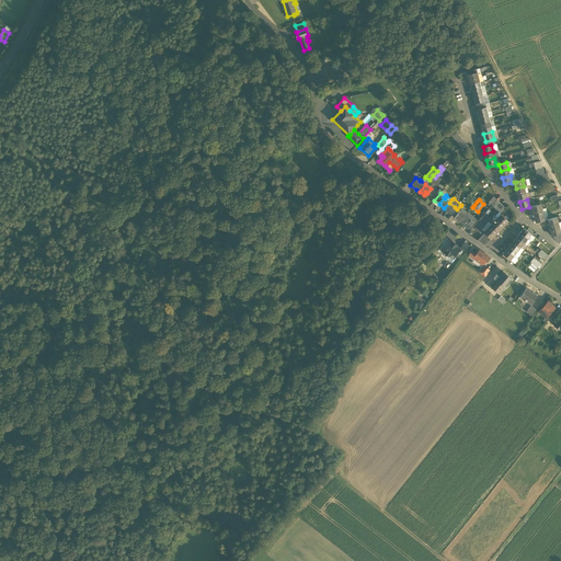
[(531,206),(533,212),(542,209),(541,204),(534,205),(533,206),(530,199),(527,199),(529,207),(531,206)]
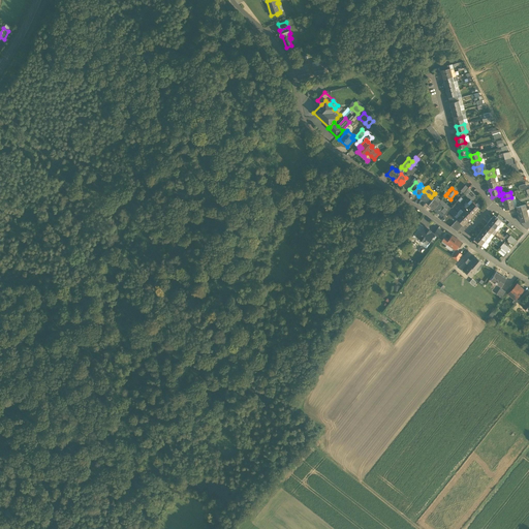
[(429,195),(424,191),(418,196),(424,201),(429,195)]
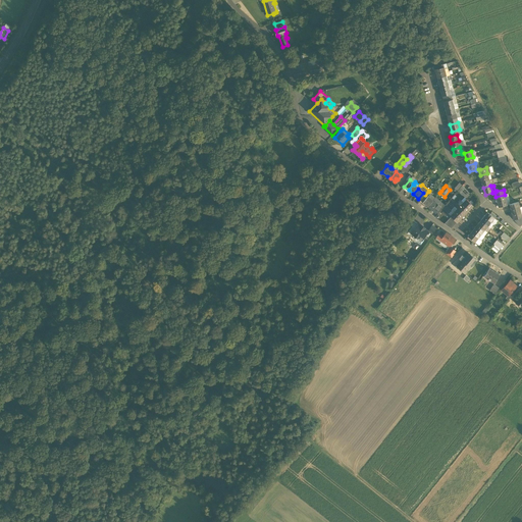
[(423,202),(428,207),(433,201),(433,200),(428,196),(423,202)]
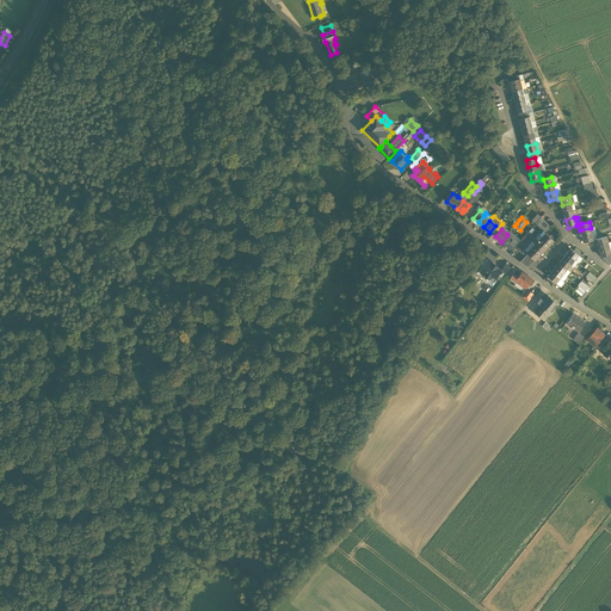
[(507,234),(507,235),(513,240),(516,242),(518,239),(510,232),(507,234)]
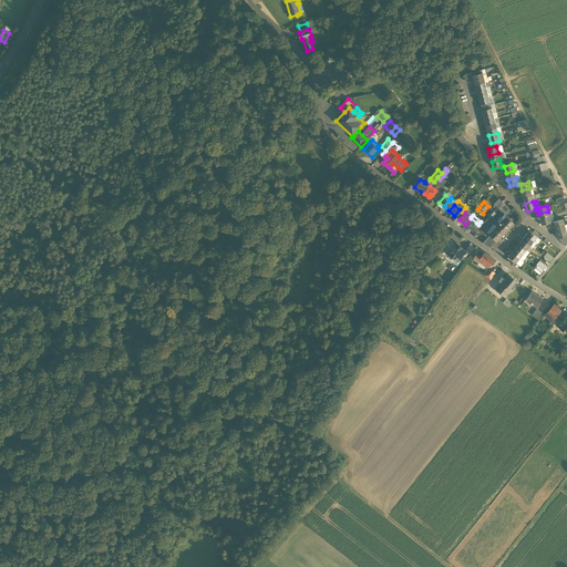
[(506,216),(503,219),(511,227),(514,223),(513,223),(509,219),(506,216)]
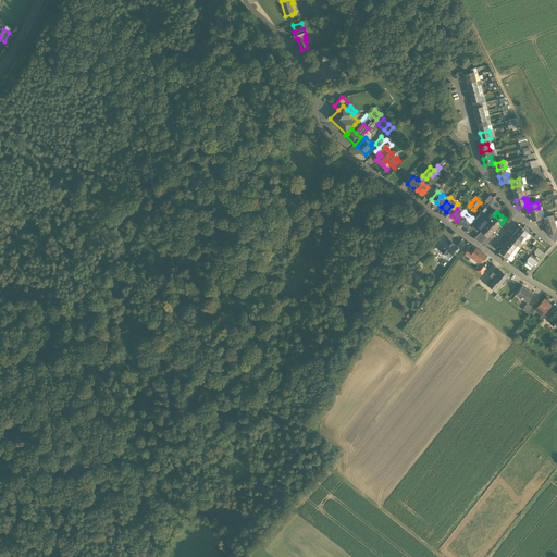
[(460,223),(462,225),(468,219),(462,214),(457,221),(460,223)]
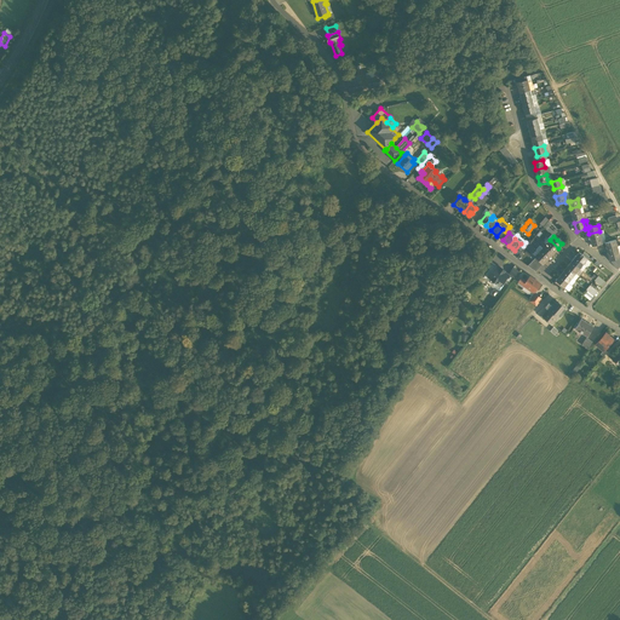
[(555,252),(558,248),(550,240),(546,245),(555,252)]
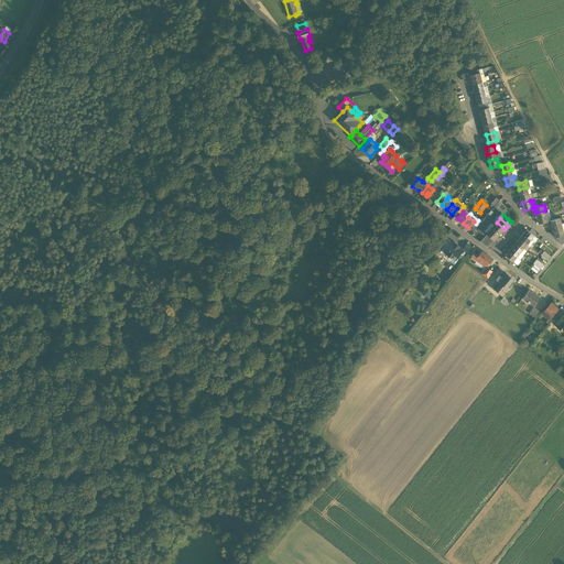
[(476,224),(474,221),(468,228),(470,230),(472,229),(474,231),(480,223),(478,220),(476,224)]
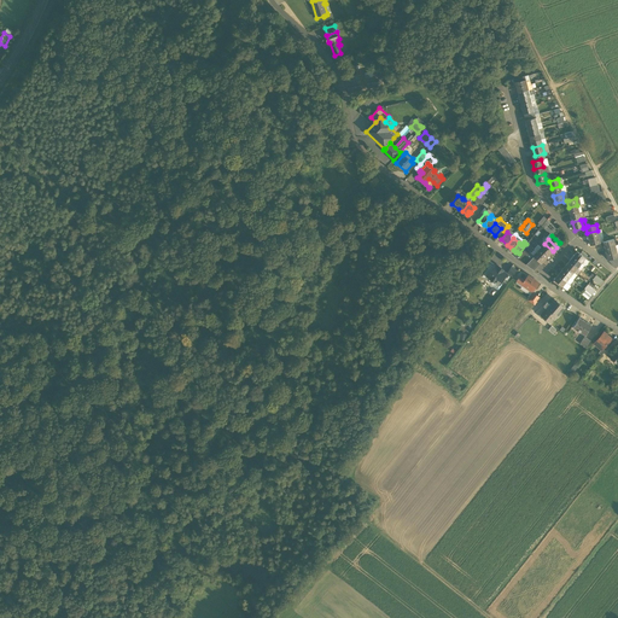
[(549,255),(553,251),(544,244),(541,248),(549,255)]
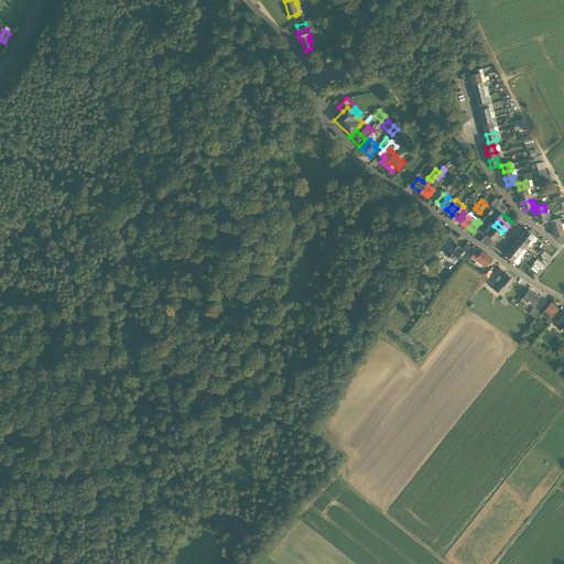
[(499,235),(501,232),(494,226),(490,229),(497,237),(499,235)]
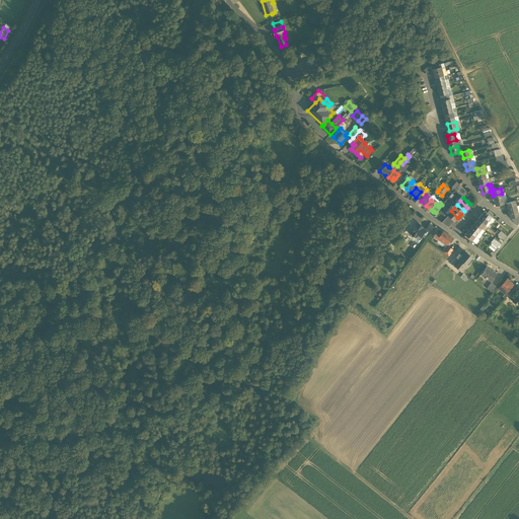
[(457,218),(451,211),(449,209),(445,213),(447,214),(448,215),(454,221),(457,218)]
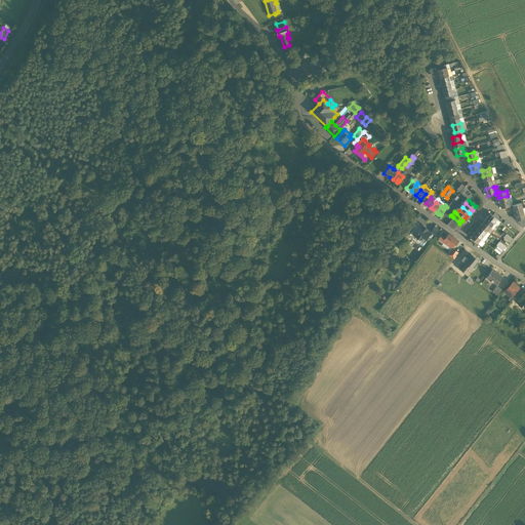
[(490,213),(487,217),(494,224),(496,226),(497,226),(500,221),(497,219),(492,215),(490,213)]
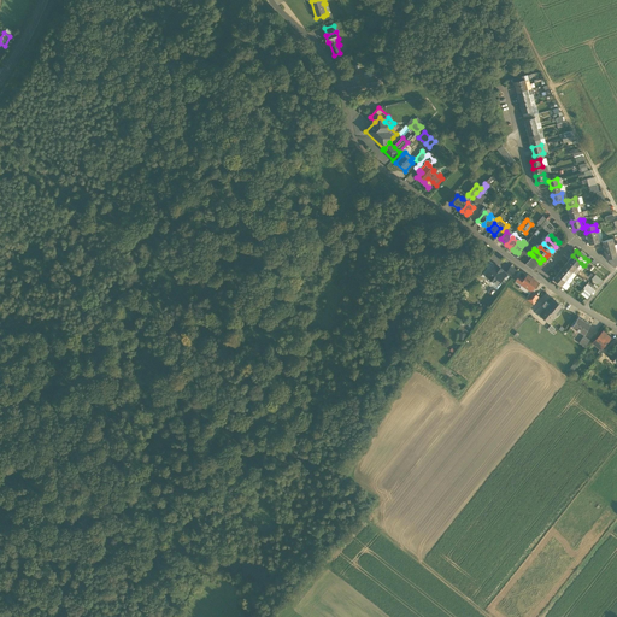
[(526,264),(533,270),(540,263),(533,256),(526,264)]
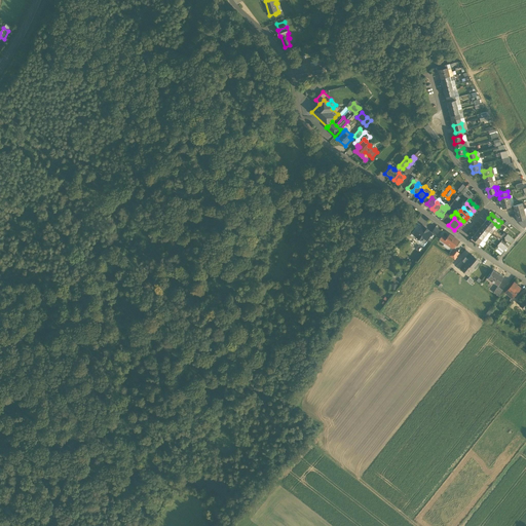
[(492,228),(495,224),(488,218),(485,222),(492,228)]
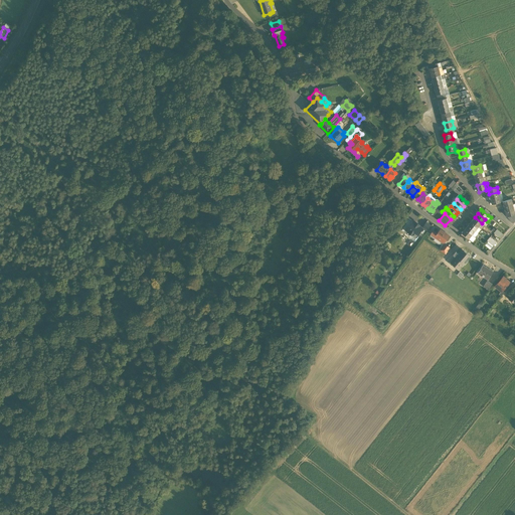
[(478,226),(482,223),(475,217),(472,221),(478,226)]
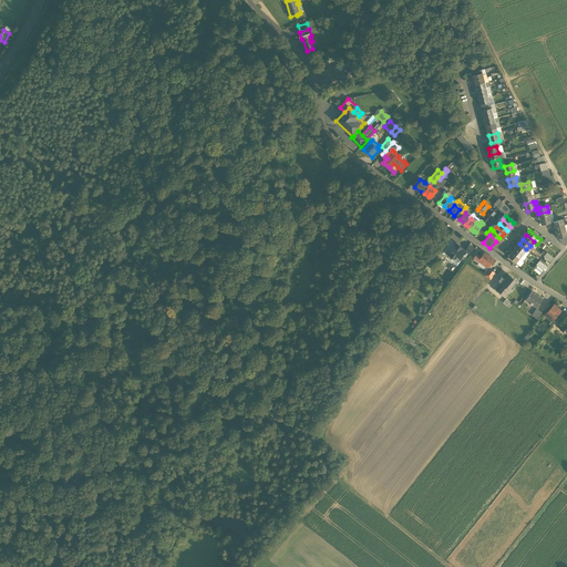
[(455,258),(460,260),(465,251),(462,248),(457,245),(453,243),(453,244),(450,247),(446,253),(450,256),(449,258),(447,258),(449,259),(450,259),(451,259),(452,259),(453,259),(454,258),(455,258)]
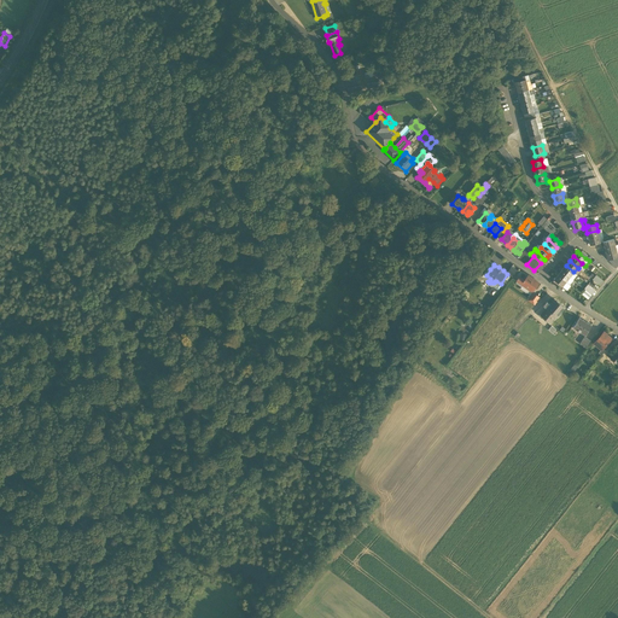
[(570,277),(573,272),(566,266),(563,270),(570,277)]
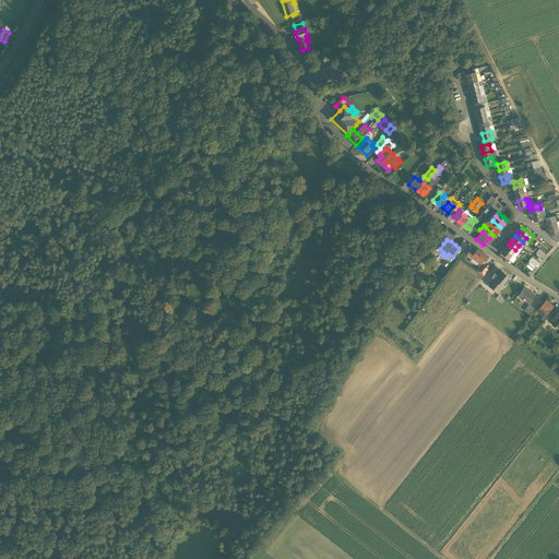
[(464,251),(465,252),(470,247),(463,241),(459,248),(462,250),(464,251)]
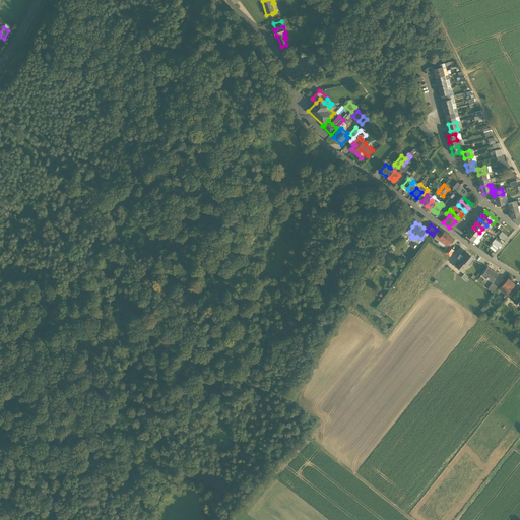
[(476,237),(479,233),(473,228),(469,232),(476,237)]
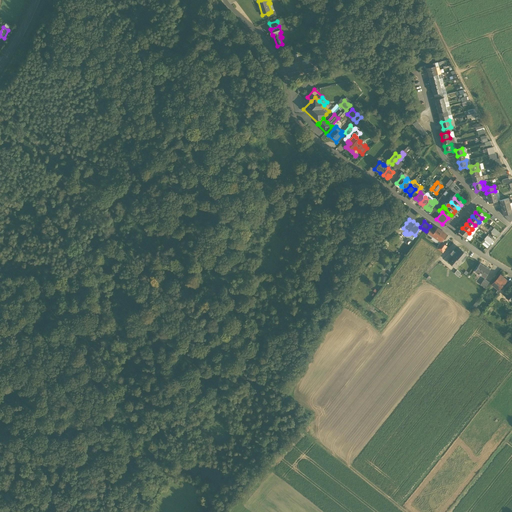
[(491,231),(496,236),(499,232),(494,227),(491,231)]
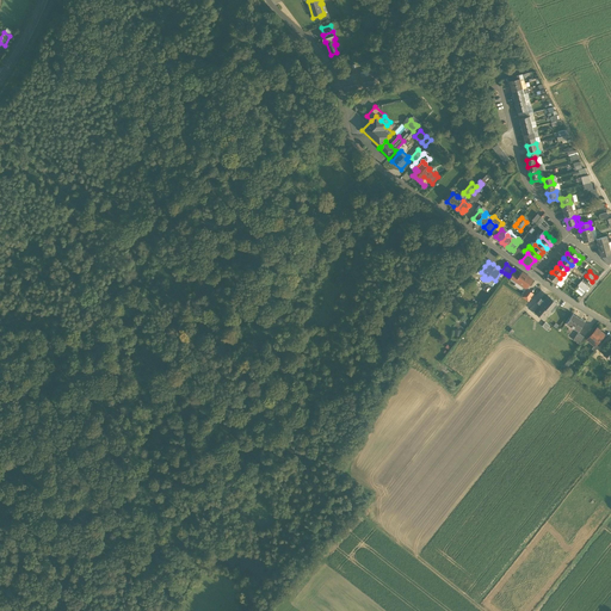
[(525,289),(532,279),(523,272),(519,278),(514,275),(511,278),(517,283),(523,287),(525,289)]
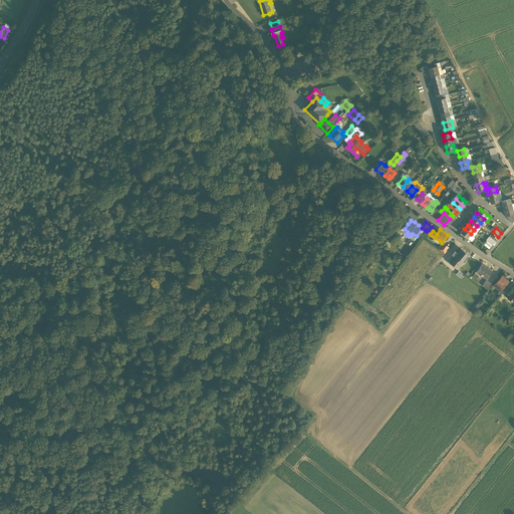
[(474,237),(471,234),(464,229),(461,233),(468,238),(472,241),(475,237),(474,237)]
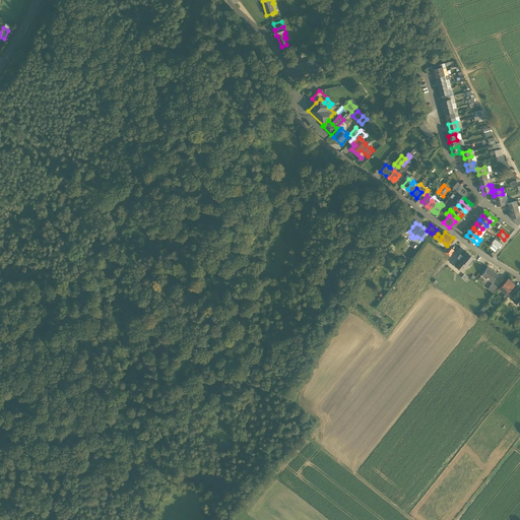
[(492,243),(493,244),(498,248),(501,244),(501,243),(497,240),(495,239),(492,243)]
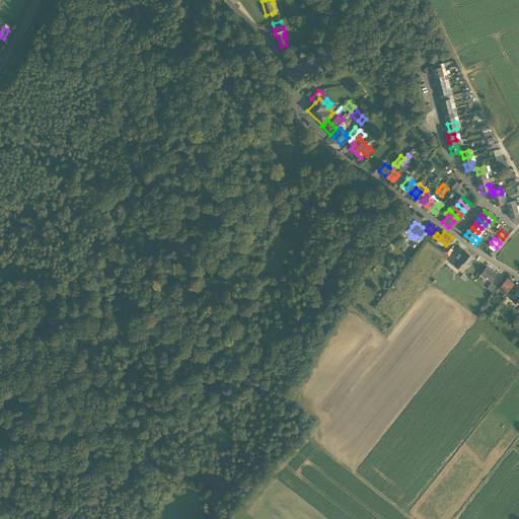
[(489,247),(494,251),(497,247),(492,243),(489,247)]
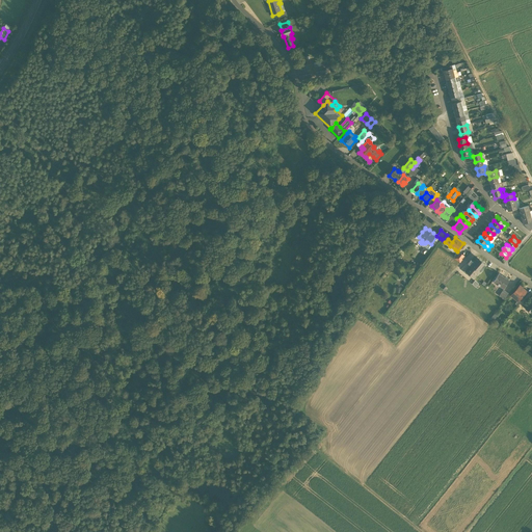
[(455,258),(461,262),(464,257),(459,253),(458,253),(456,257),(455,258)]
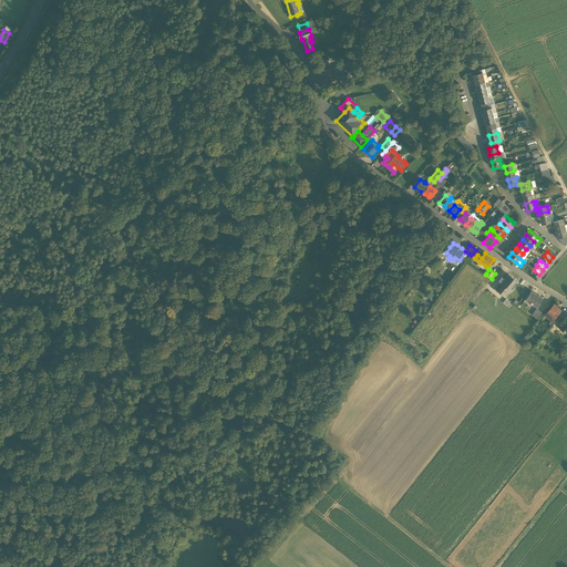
[(500,281),(501,282),(511,291),(518,282),(517,282),(509,275),(504,280),(502,278),(500,281)]
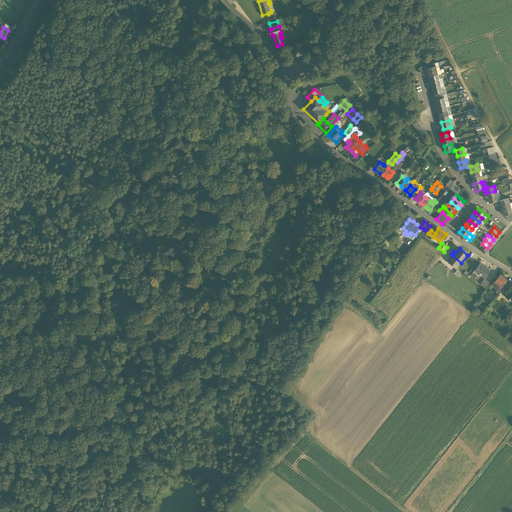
[(456,269),(461,263),(452,255),(447,261),(456,269)]
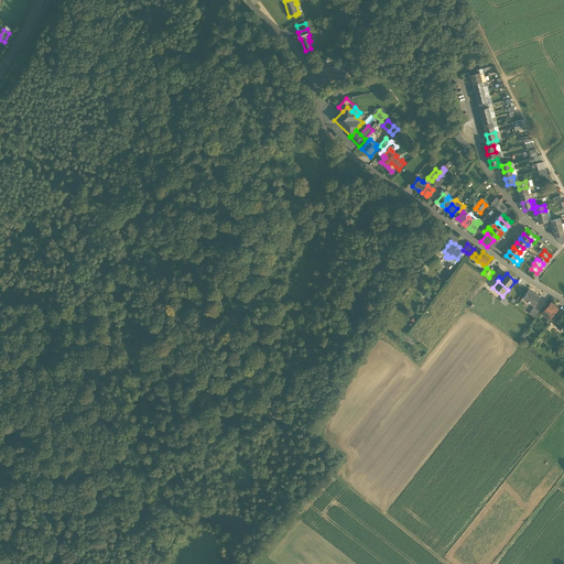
[(523,300),(534,306),(540,297),(529,290),(523,300)]
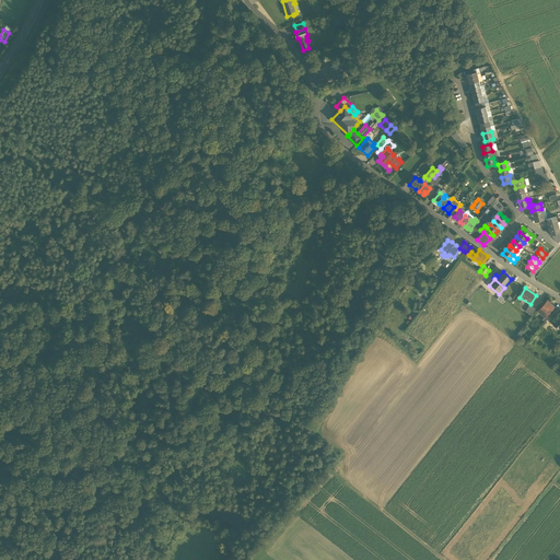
[(545,316),(546,316),(549,312),(553,307),(549,303),(548,304),(547,303),(548,302),(547,301),(539,311),(540,310),(546,315),(545,316)]
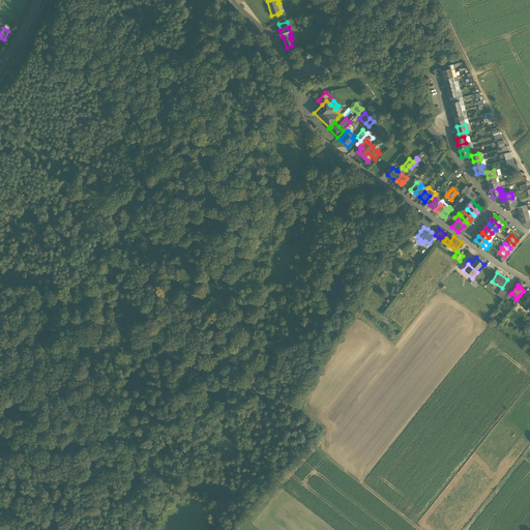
[(497,295),(503,298),(506,292),(501,289),(497,295)]
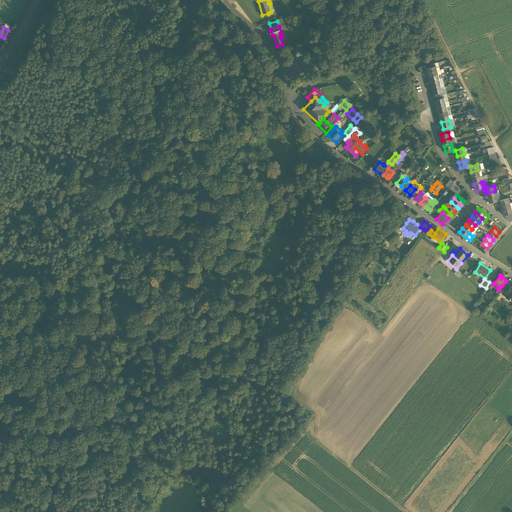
[(496,292),(498,294),(504,287),(502,285),(499,289),(498,289),(496,292)]
